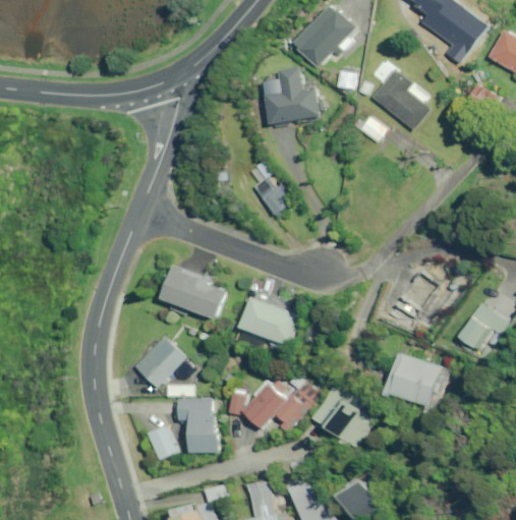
[(480,29),(455,9),(460,3),(456,0),(425,0),(424,2),(432,7),(423,18),(464,49),(480,29)]
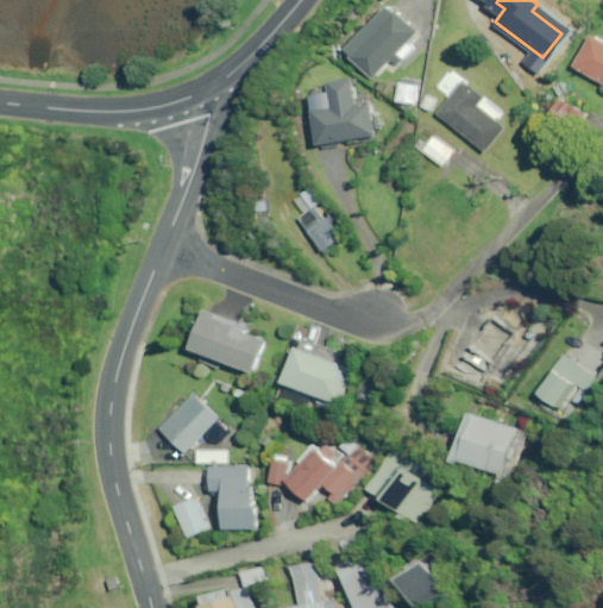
[(418,32),(388,4),(344,50),(372,77),(384,66),(390,71),(413,48),(407,43),(418,32)]
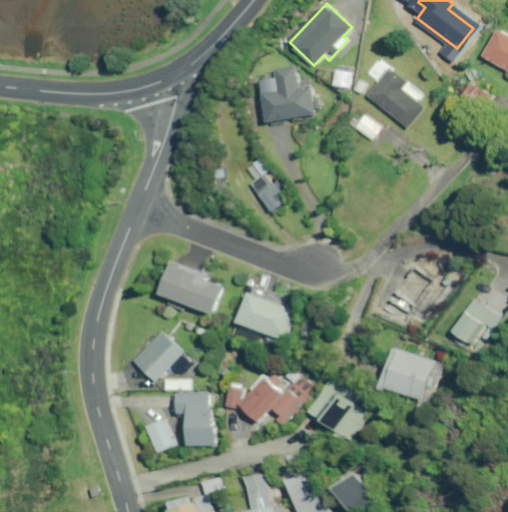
[(507,35),(498,29),(483,53),(507,70),(507,35)]
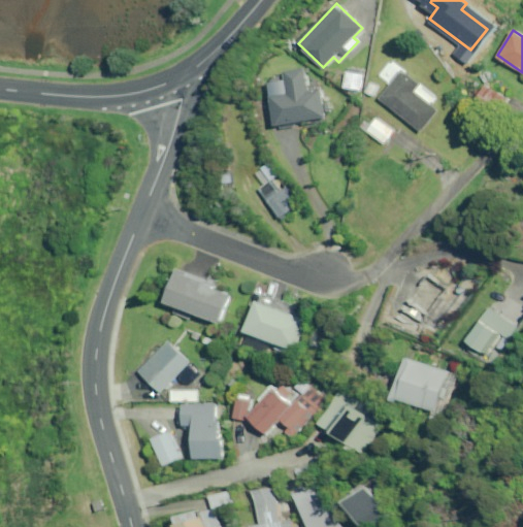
[(321,102),(318,89),(306,91),(303,70),(281,74),(284,88),(280,81),(270,89),(275,95),(270,96),(275,125),(323,118),(322,112),(328,111),(327,101),(321,102)]
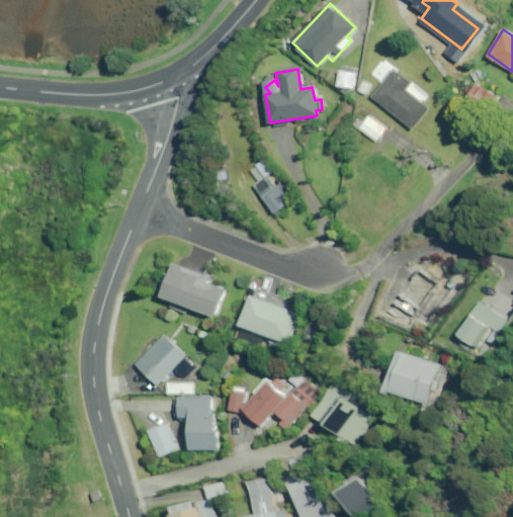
[(410,83),(391,69),(370,95),(414,127),(428,108),(405,90),(410,83)]
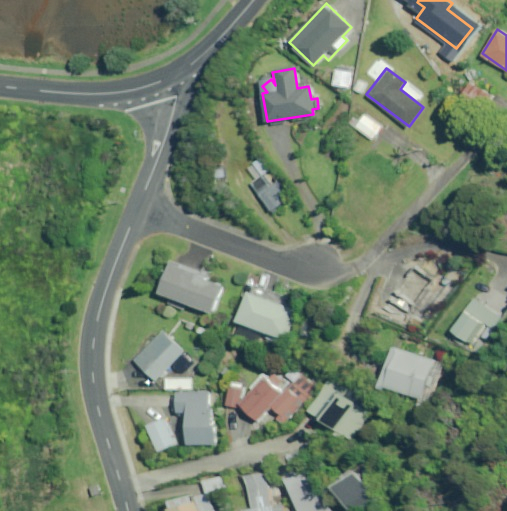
[(350,71),(332,69),(330,85),(347,87),(350,71)]
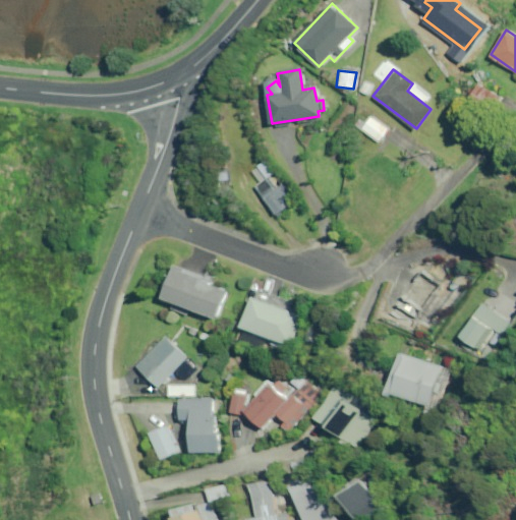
[(386,128),(368,116),(359,130),(377,141),(386,128)]
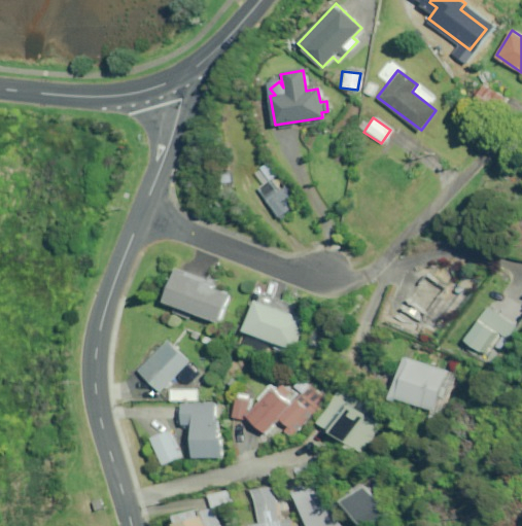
[(230,182),(228,170),(218,171),(219,183),(230,182)]
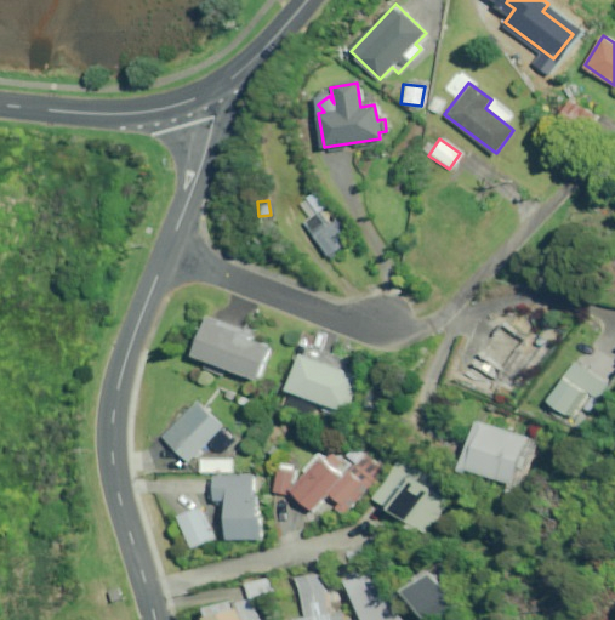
[(311,234),(325,223),(315,210),(301,221),(311,234)]
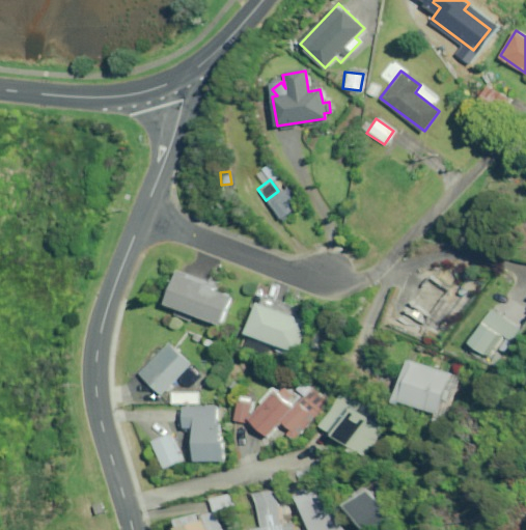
[(278,191),(266,200),(263,202),(276,222),(292,211),(278,191)]
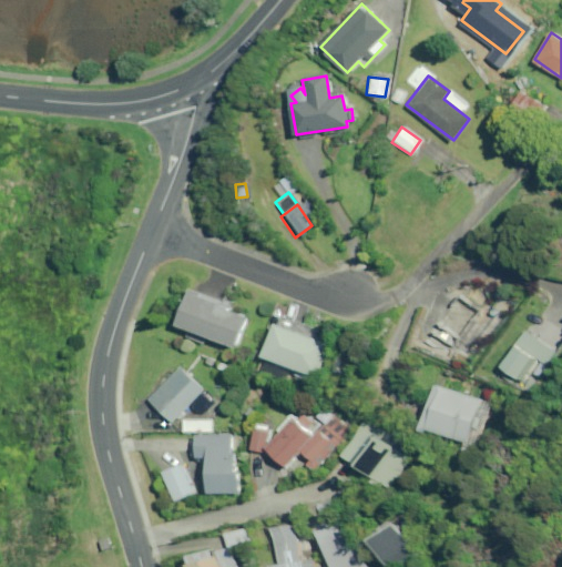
[(226,306),(186,291),(174,324),(234,347),(246,317),(225,309),(226,306)]
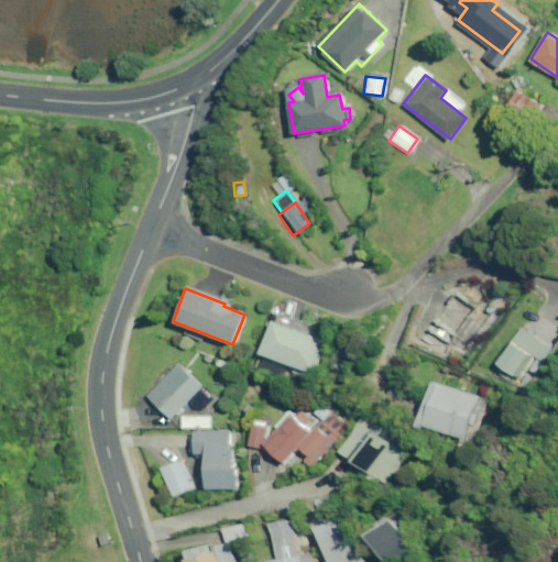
[(325,341),(272,321),(260,353),(314,373),(325,341)]
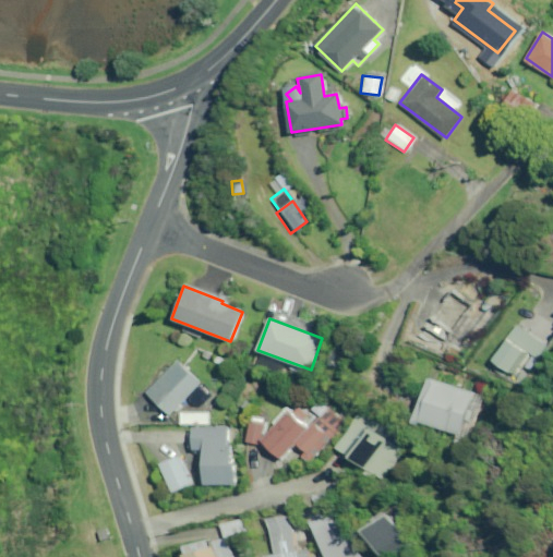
[(485,365),(502,377),(505,372),(507,373),(524,350),(536,360),(544,347),(514,325),(485,365)]
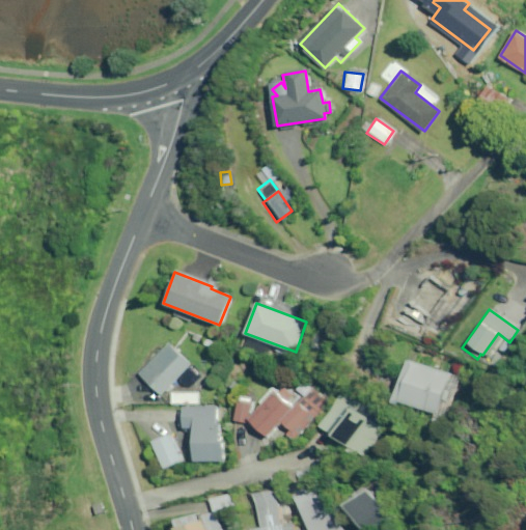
[(184,377),(181,373),(183,371),(186,374),(192,368),(189,365),(190,364),(167,342),(155,355),(150,351),(142,360),(146,364),(137,373),(160,395),(176,379),(180,382),(184,377)]
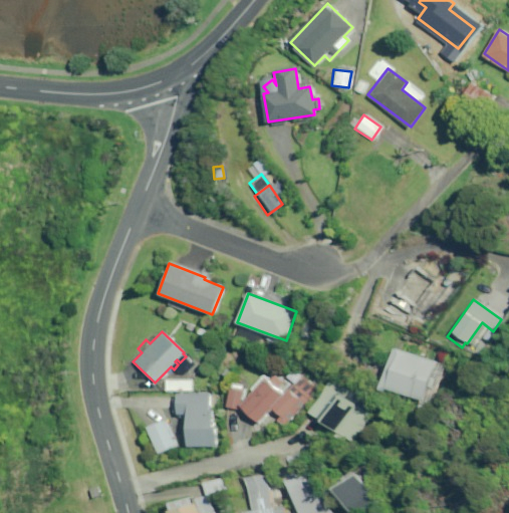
[(487,339),(480,334),(469,349),(477,354),(487,339)]
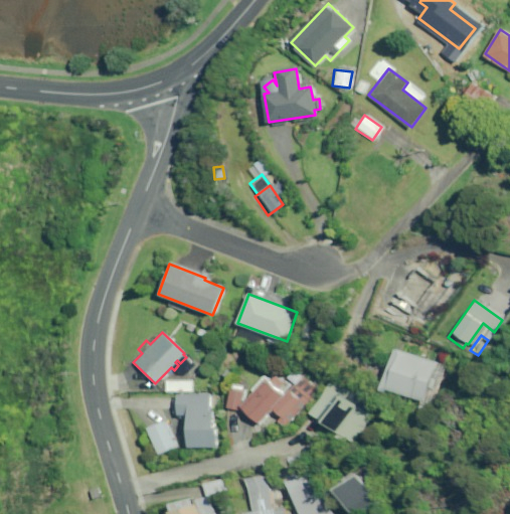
[(188,349),(188,359),(200,359),(200,349),(188,349)]
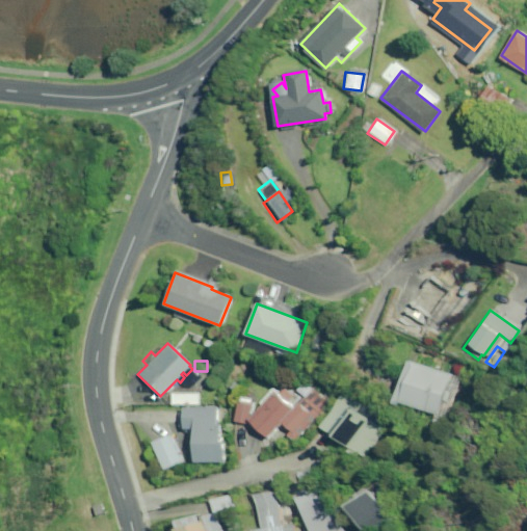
[(450,374),(411,361),(396,401),(445,418),(458,377),(450,374)]
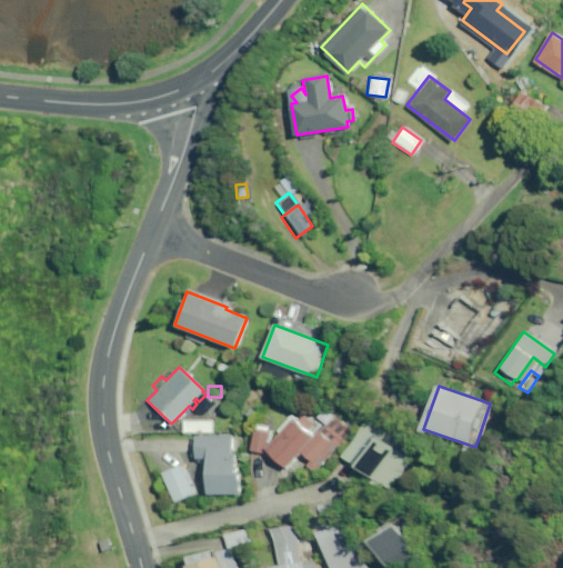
[(319,410),(310,420),(302,414),(295,419),(291,415),(277,430),(279,432),(265,447),(268,425),(257,424),(257,431),(245,430),(244,449),(254,449),(254,452),(265,454),(265,451),(284,469),(301,451),(317,467),(350,431),(335,417),(331,421),(319,410)]
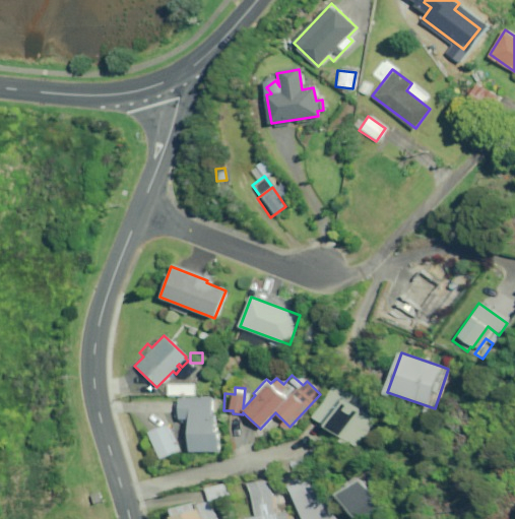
[(191,395),(191,384),(165,383),(165,395),(191,395)]
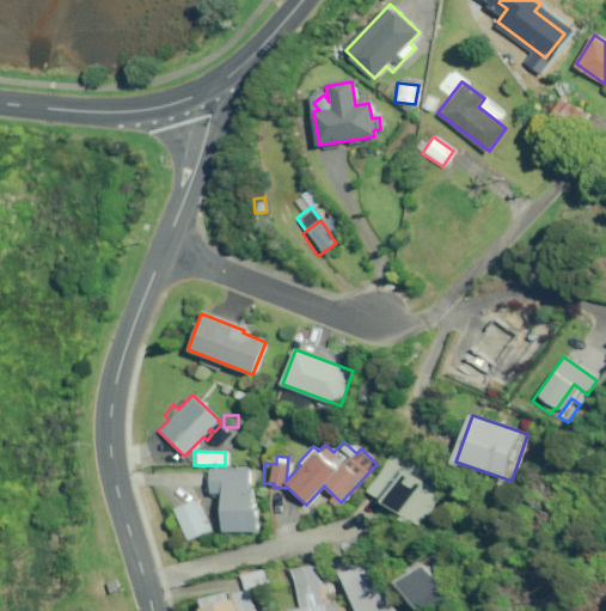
[(418,465),(414,471),(393,457),(385,469),(381,474),(395,482),(380,501),(416,527),(439,495),(429,488),(436,477),(418,465)]
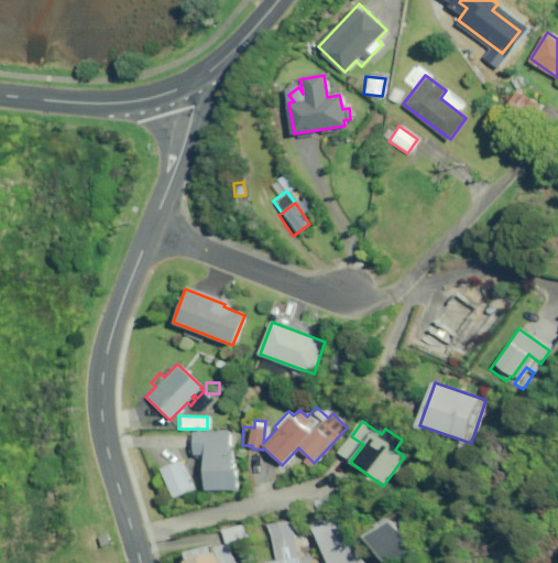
[(234,489),(234,433),(189,432),(189,453),(203,453),(201,489),(234,489)]
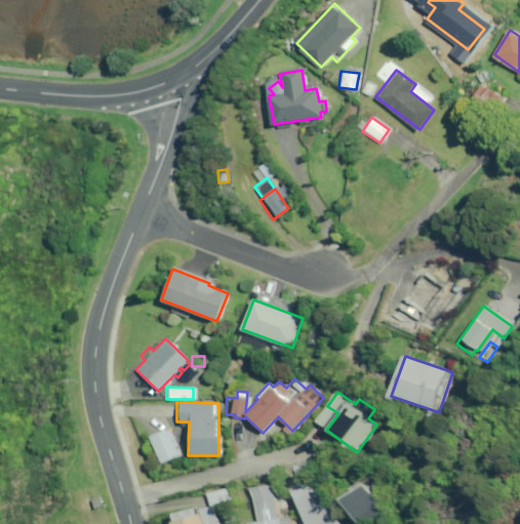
[(177,455),(166,430),(148,438),(159,462),(177,455)]
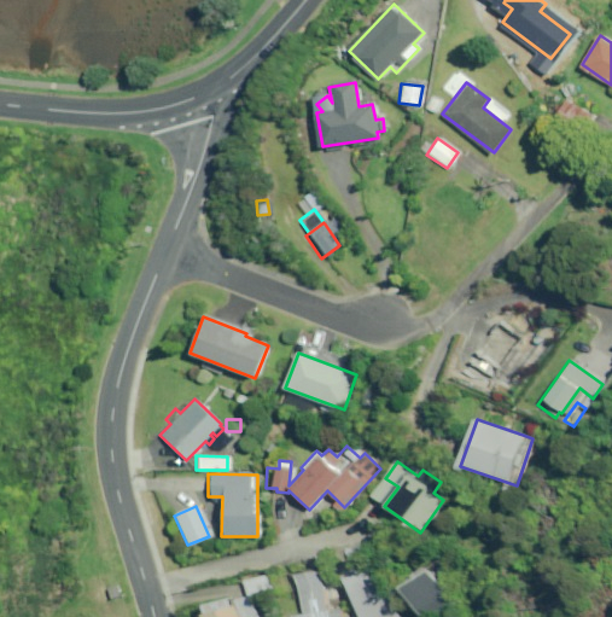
[(367,552),(338,564),(344,578),(338,581),(351,616),(396,616),(386,592),(383,593),(367,552)]
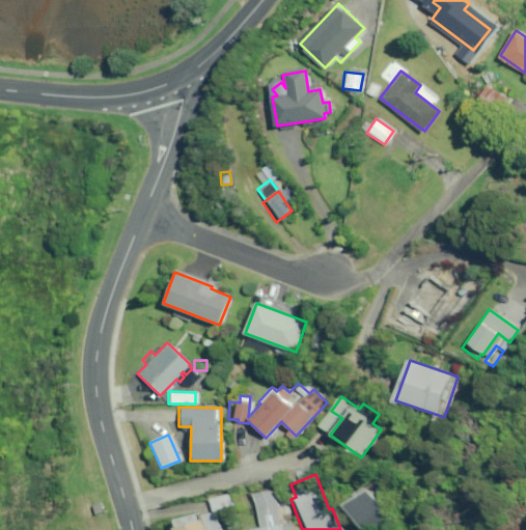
[(280,526),(274,491),(252,494),(258,528),(246,529),(293,529),(292,524),(280,526)]
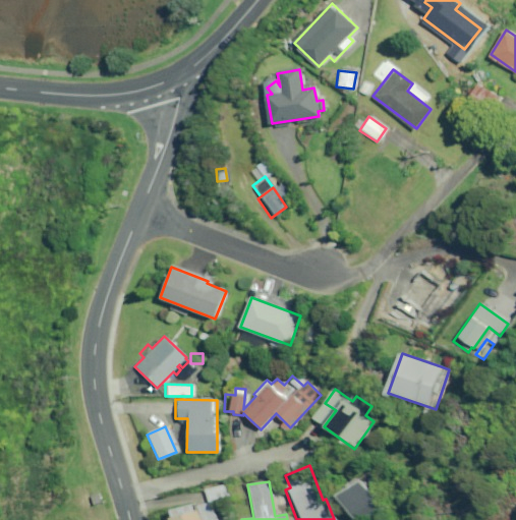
[(357,519),(379,507),(363,481),(341,496),(356,519),(357,519)]
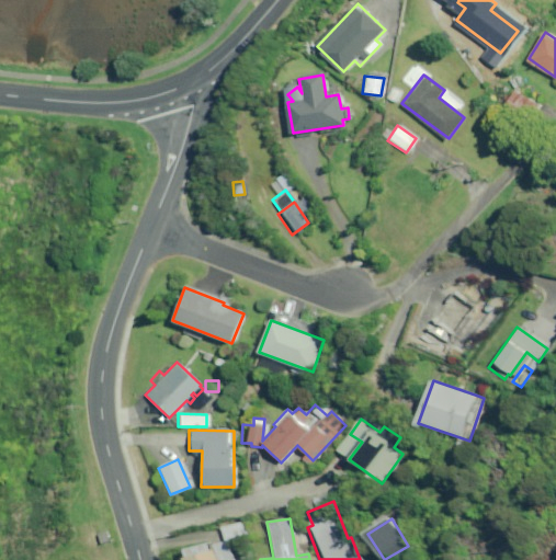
[(250,534),(245,520),(218,528),(223,543),(250,534)]
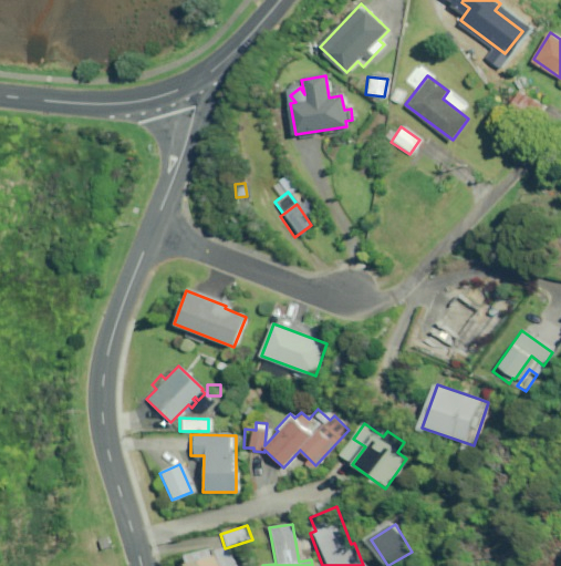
[(219,565),(214,547),(189,555),(191,563),(185,564),(185,565),(219,565)]
